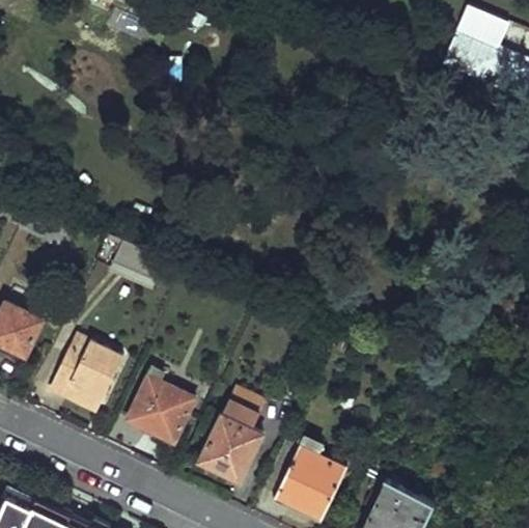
[(442,65),(481,82),(495,49),(507,20),(466,3),(442,65)]
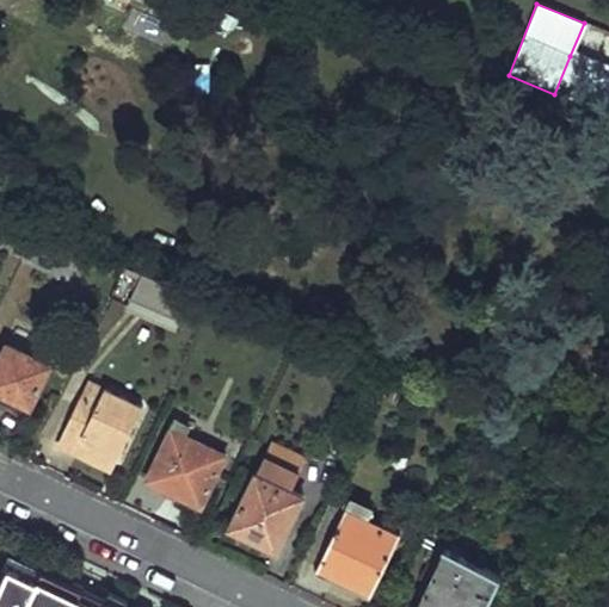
[(554,94),(608,117),(608,72),(570,56),(554,94)]
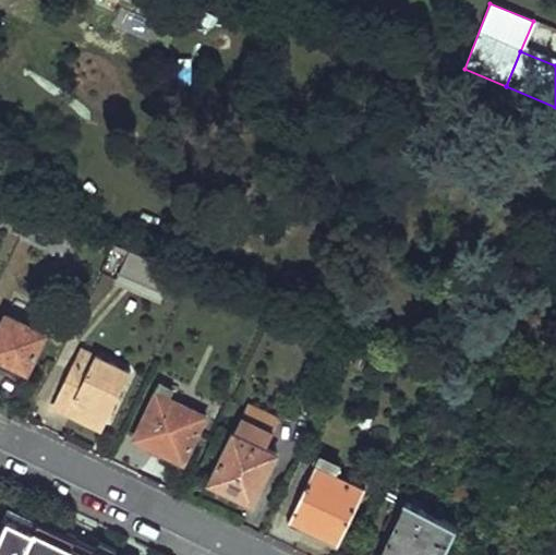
[(0,219),(25,230),(34,212),(7,201),(0,214),(0,219)]
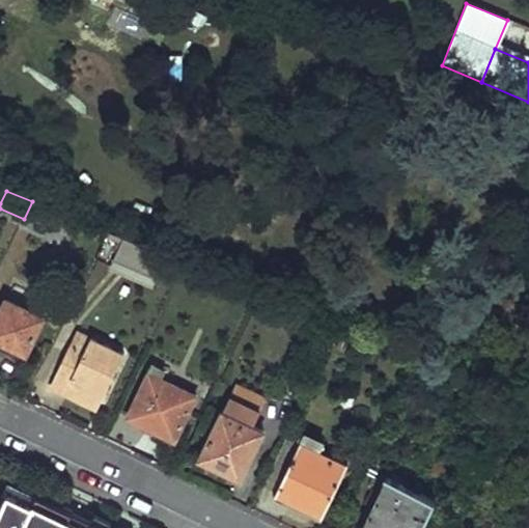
[(20,226),(60,245),(73,219),(32,201),(24,219),(20,226)]
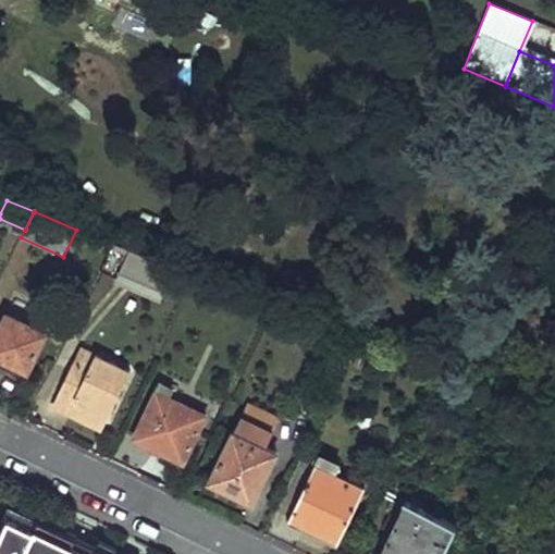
[(126,251),(112,284),(159,304),(173,272),(126,251)]
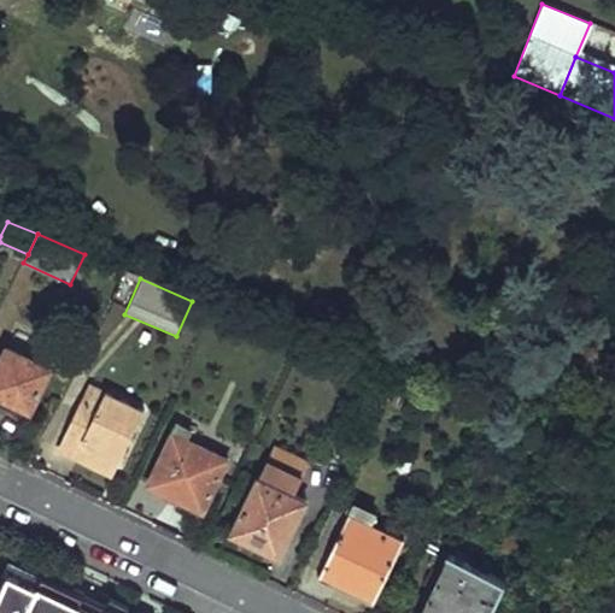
[(0,395),(31,412),(50,373),(7,352),(0,365),(0,395)]
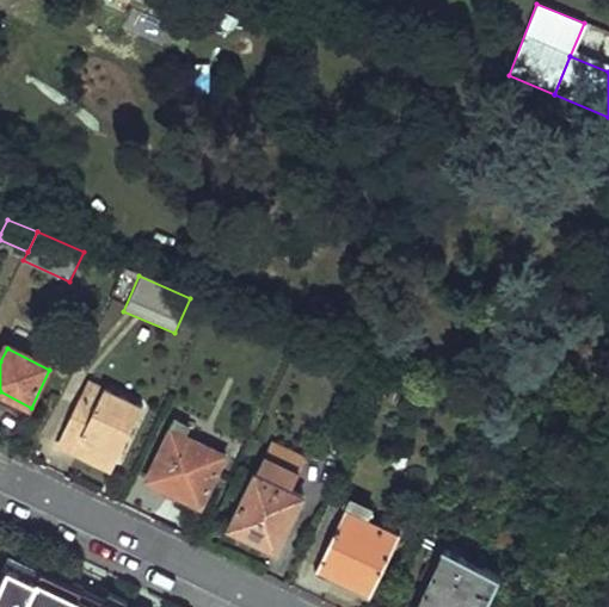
[(82,401),(98,408),(106,390),(92,384),(82,401)]
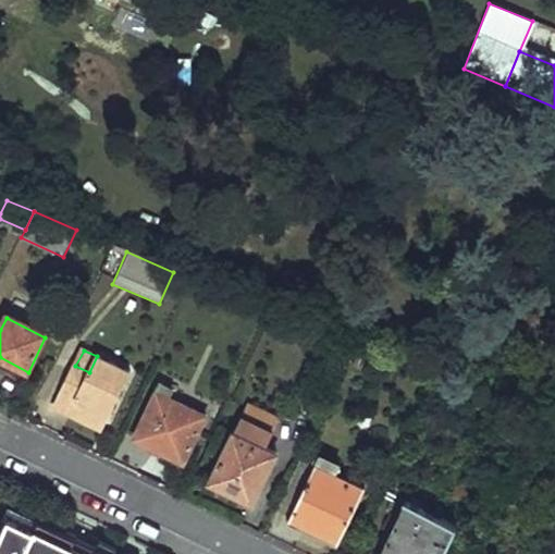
[(74,409),(106,425),(107,426),(132,372),(97,356),(89,372),(75,366),(56,407),(71,416),(74,409)]
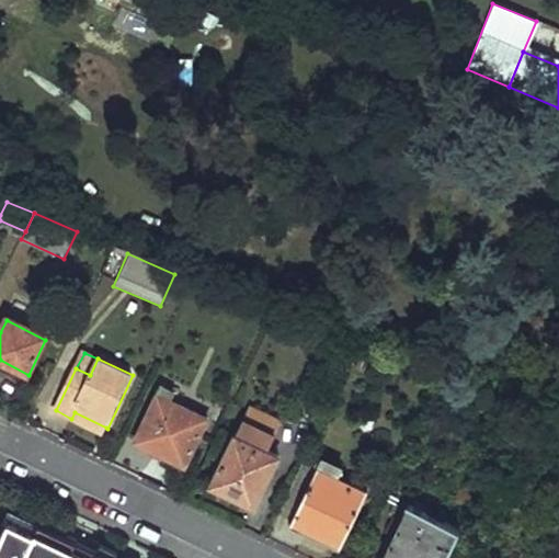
[(134,446),(186,468),(209,420),(158,397),(134,446)]
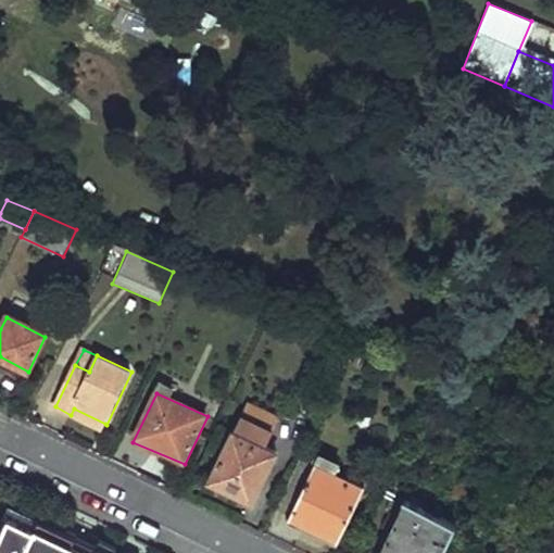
[(242,418),(272,432),(278,418),(249,405),(242,418)]
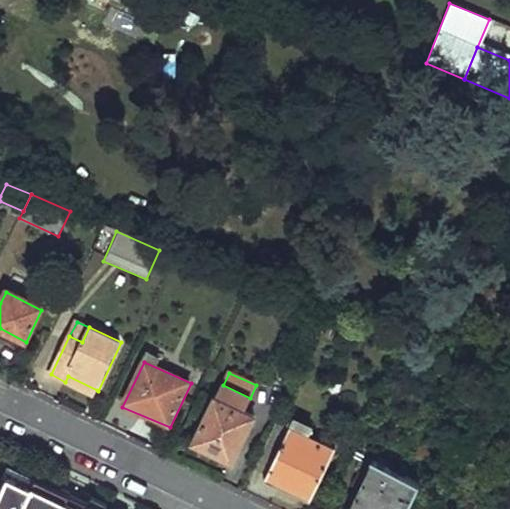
[(65,382),(94,395),(97,390),(68,376),(65,382)]
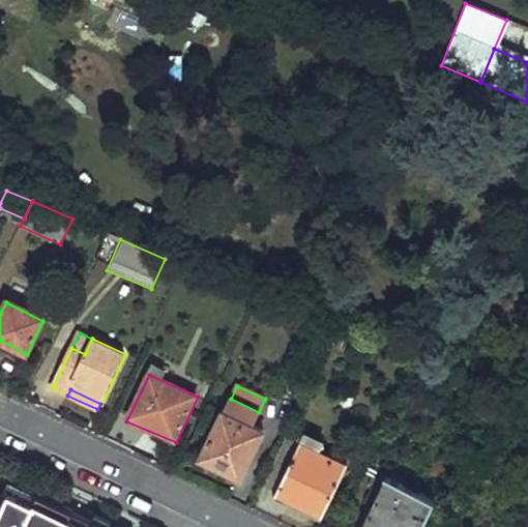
[(202,462),(239,480),(261,433),(252,428),(259,412),(231,399),(202,462)]
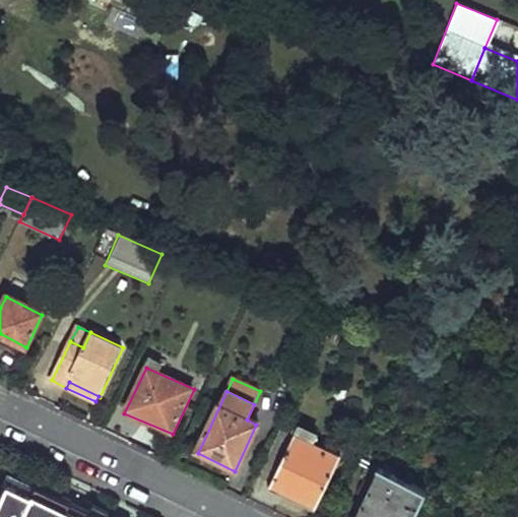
[(269,486),(318,508),(341,458),(293,436),(269,486)]
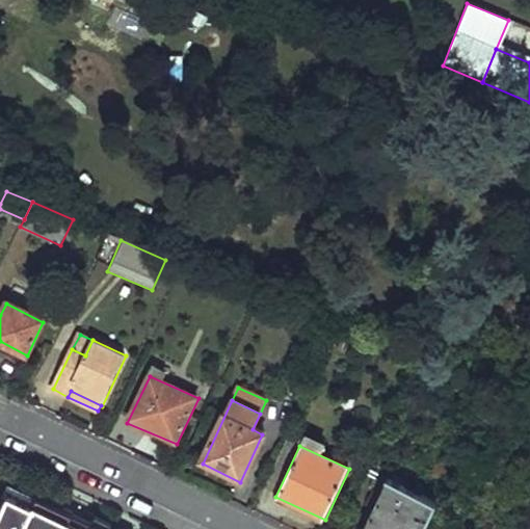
[(451,469),(439,463),(431,478),(445,483),(451,469)]
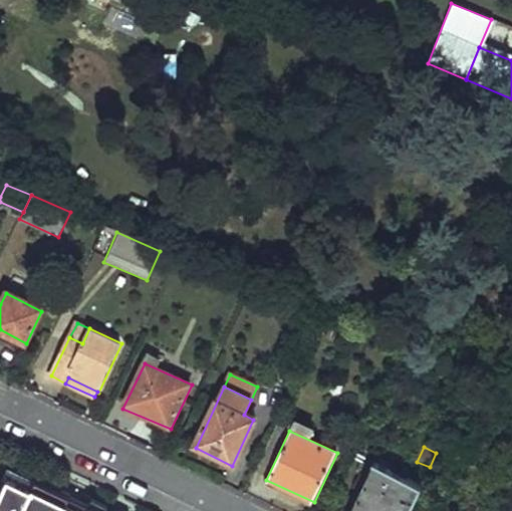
[(409,510),(422,485),(407,478),(409,473),(402,470),(400,474),(394,471),(396,467),(389,464),(388,468),(369,460),(362,475),(367,478),(362,489),(351,510),(409,510)]
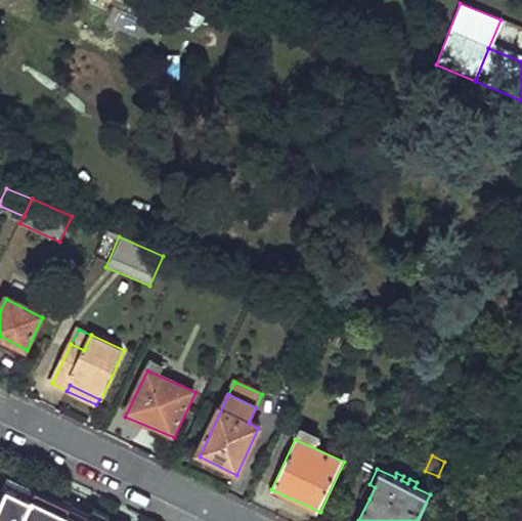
[(363,495),(370,498),(375,487),(370,484),(363,495)]
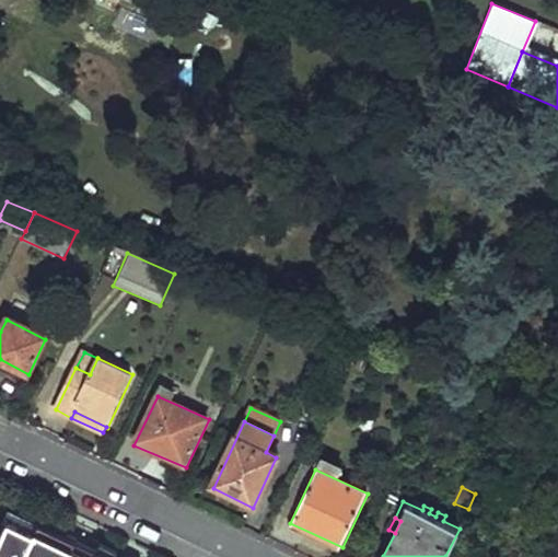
[(35,533),(8,521),(0,536),(0,556),(108,556),(39,524),(35,533)]
